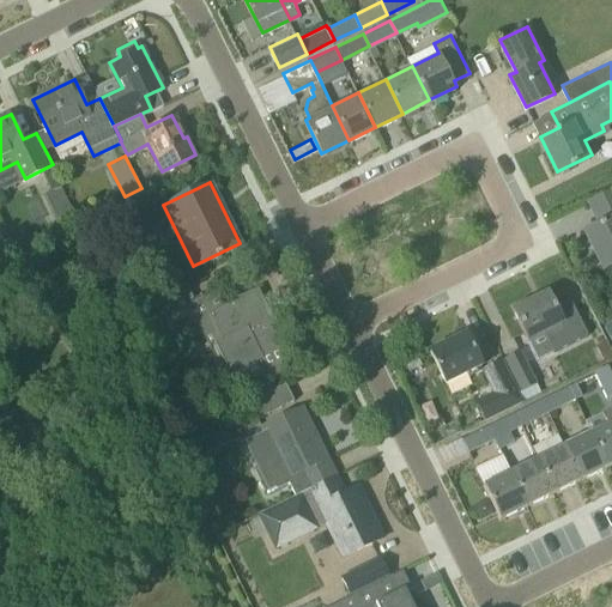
[(600,222),(586,229),(604,266),(611,261),(611,188),(589,199),(600,222)]
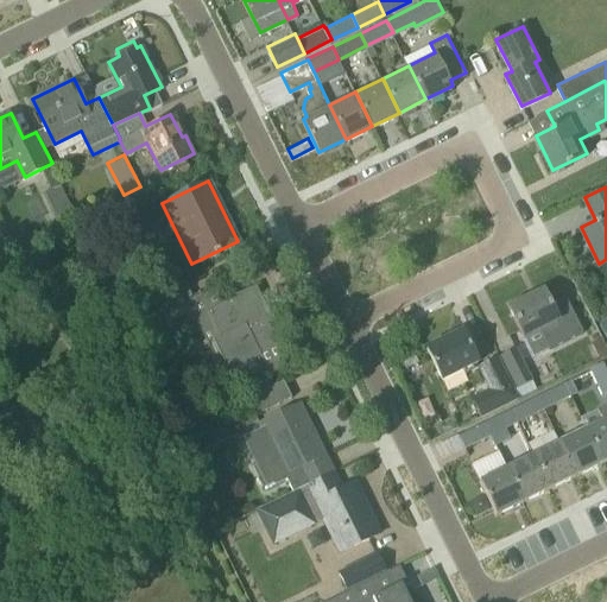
[(76,219),(68,200),(54,207),(62,225),(76,219)]
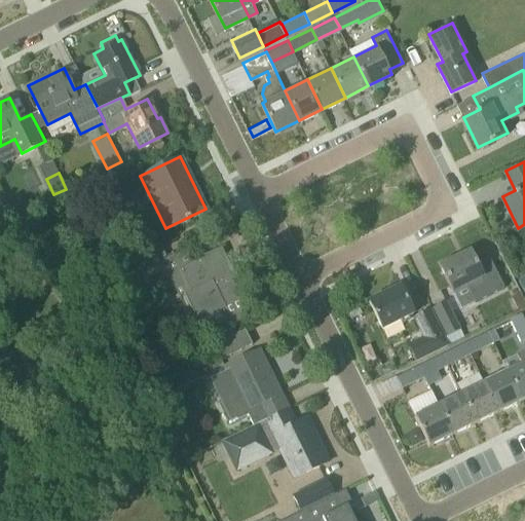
[(133,254),(139,266),(139,267),(164,255),(166,254),(159,240),(133,254)]
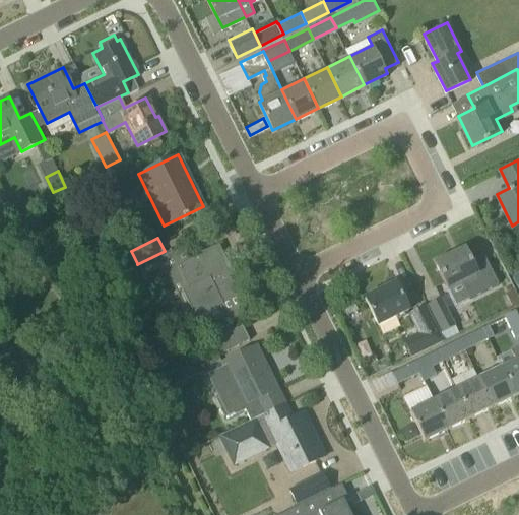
[(239,312),(236,305),(249,299),(229,258),(224,260),(221,254),(223,250),(218,241),(203,249),(203,250),(177,263),(187,285),(182,287),(200,324),(224,313),(226,318),(229,318),(232,317),(234,316),(237,314),(239,312)]
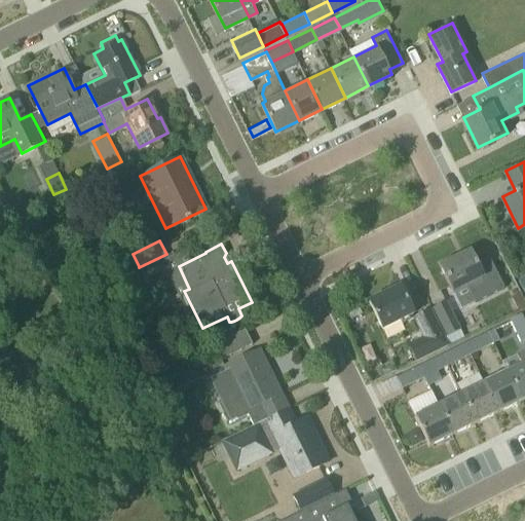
[(443,262),(441,263),(454,291),(469,284),(476,298),(490,291),(483,275),(470,249),(455,256),(450,254),(444,257),(443,262)]
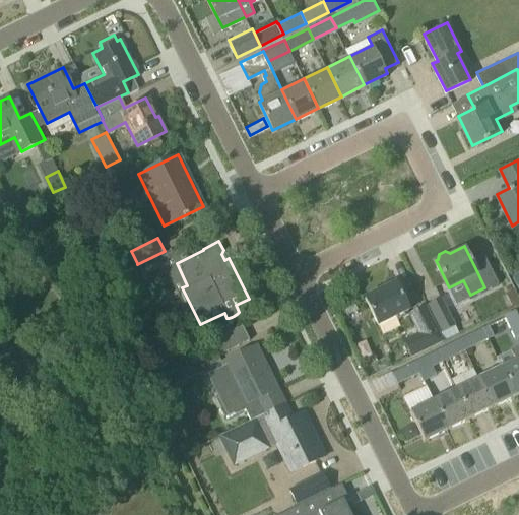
[(154,275),(171,267),(163,252),(137,264),(137,263),(128,268),(131,294),(157,280),(154,275)]
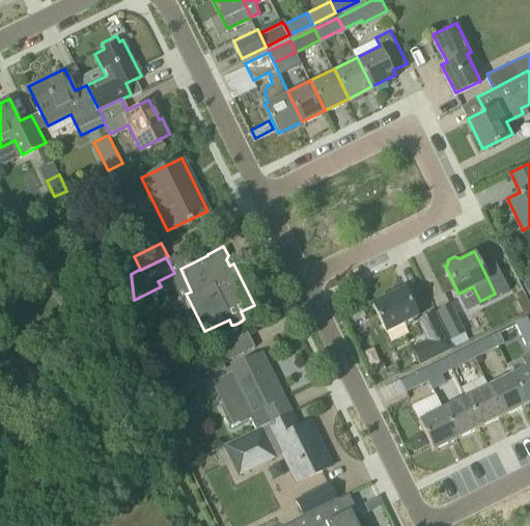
[(372,301),(386,329),(417,314),(403,286),(372,301)]
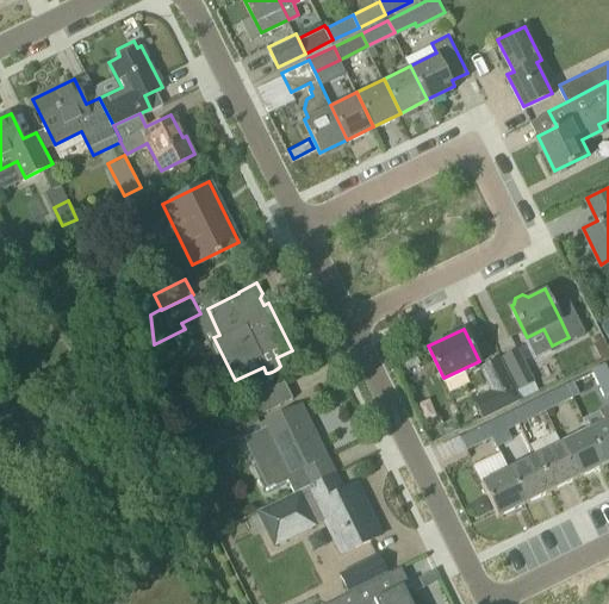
[(517,385),(516,386),(521,396),(539,387),(519,344),(502,353),(517,385)]
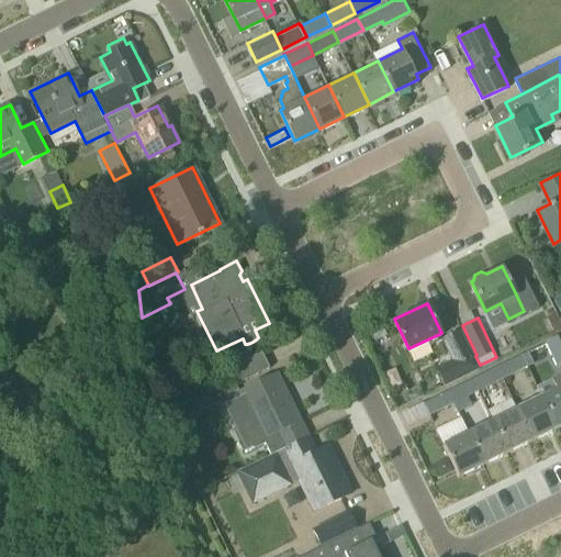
[(383,321),(363,331),(368,341),(388,331),(383,321)]
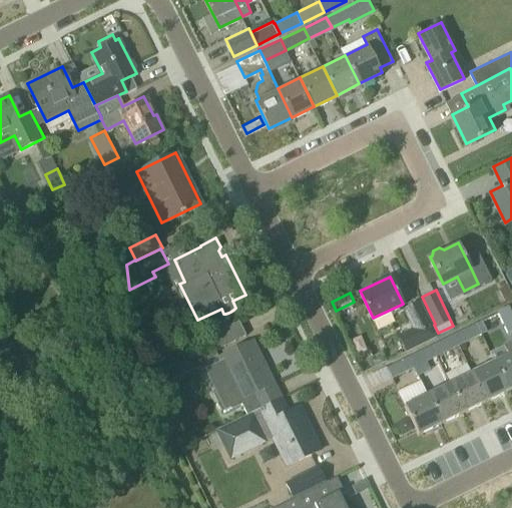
[(434,325),(421,298),(403,307),(412,326),(398,333),(406,350),(438,333),(434,325)]
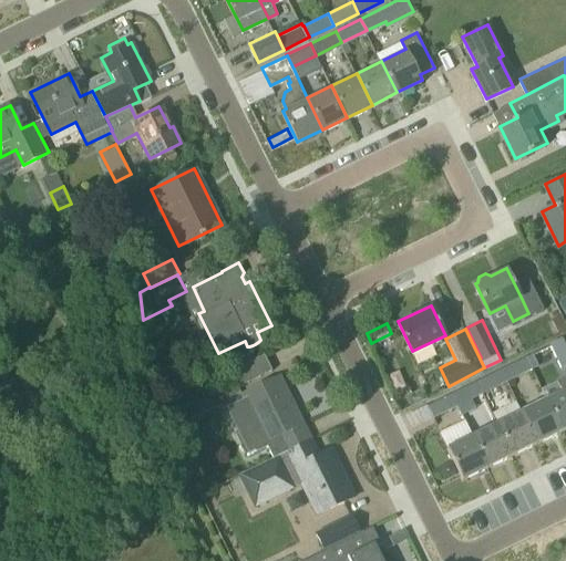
[(562,365),(565,362),(565,342),(562,334),(549,340),(562,365)]
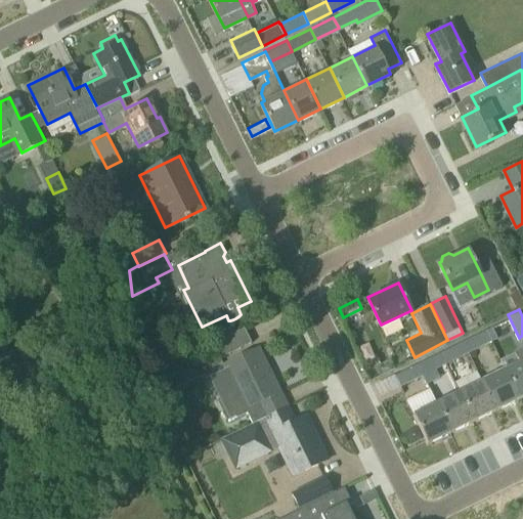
[(492,325),(486,328),(491,339),(497,336),(492,325)]
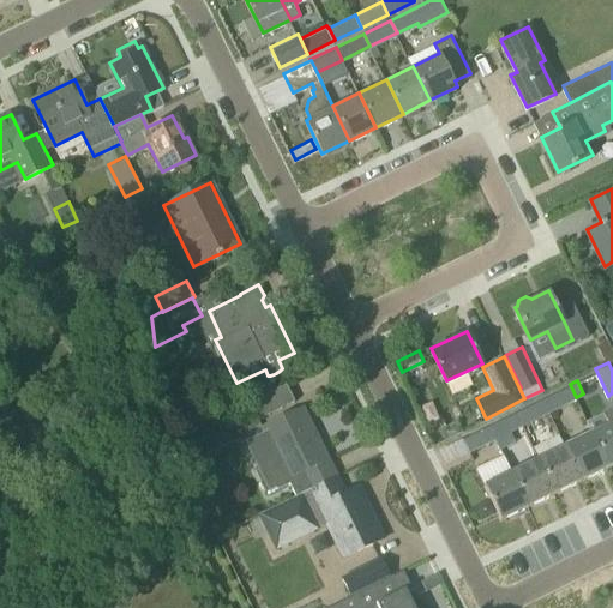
[(570,384),(542,397),(550,410),(576,397),(570,384)]
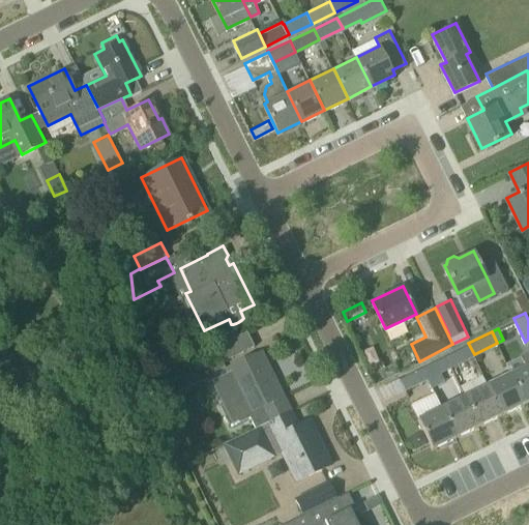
[(468,343),(445,354),(450,366),(474,354),(468,343)]
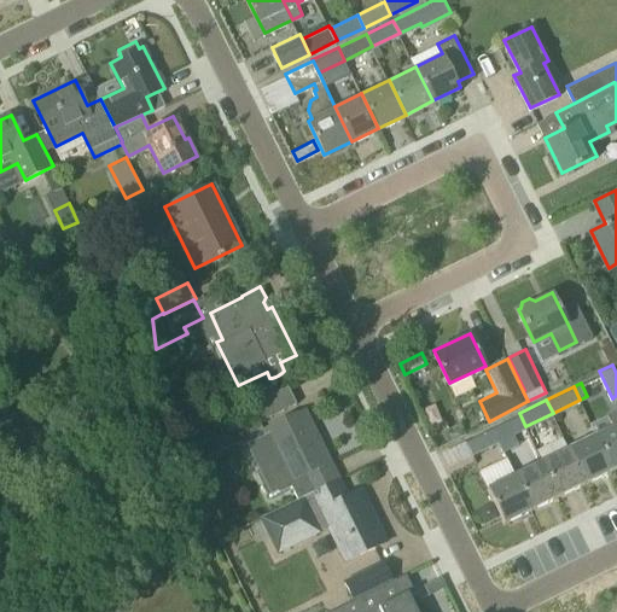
[(302,474),(309,490),(338,476),(330,459),(329,459),(304,407),(262,427),(289,481),(302,474)]
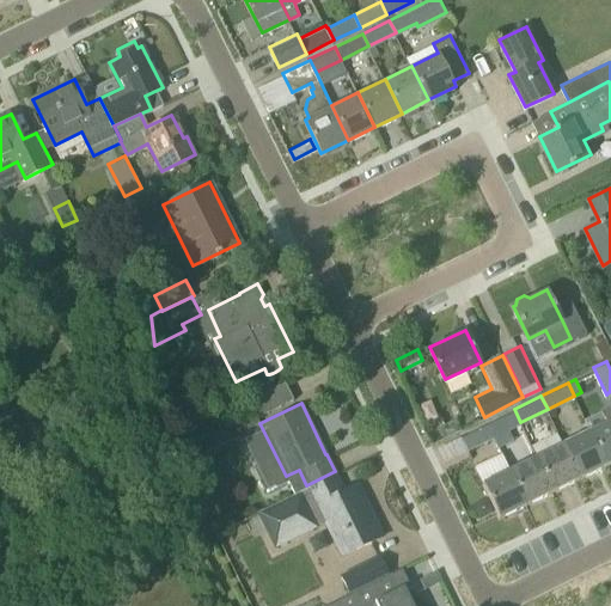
[(585,417),(591,429),(608,463),(610,460),(610,404),(599,409),(600,409),(585,417)]
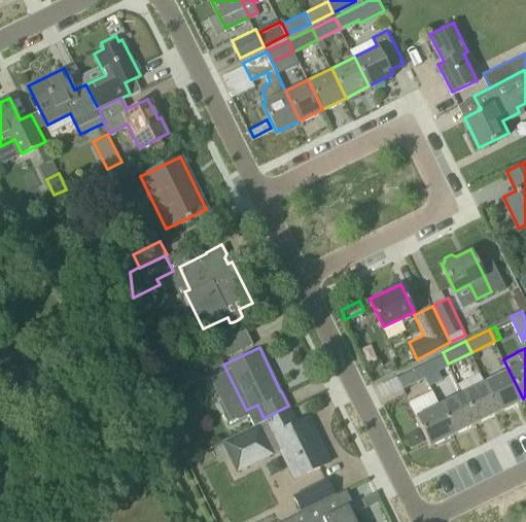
[(443,352),(421,363),(425,373),(425,374),(429,383),(442,377),(437,369),(448,363),(443,352)]
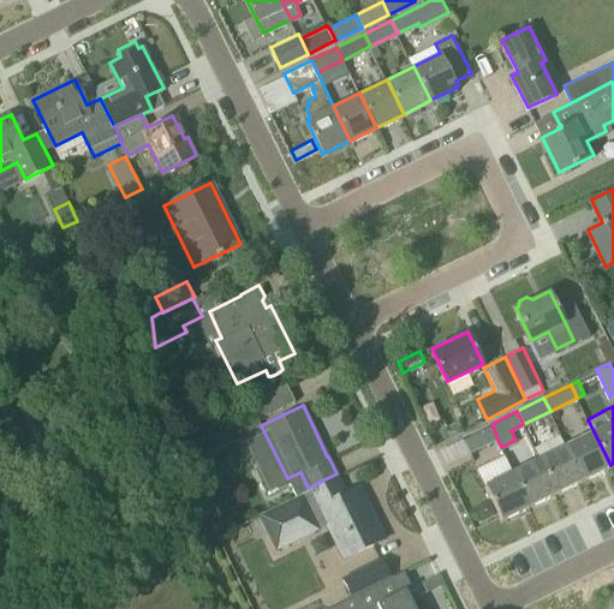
[(496,435),(492,424),(464,439),(469,449),(496,436),(496,435)]
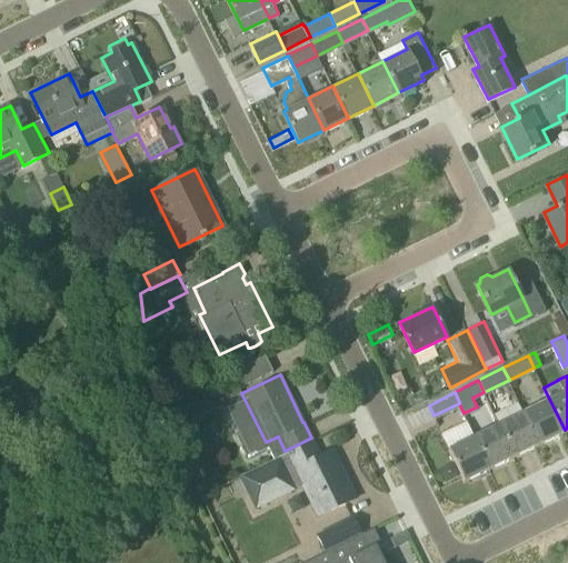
[(549,399),(525,411),(539,442),(565,430),(549,399)]
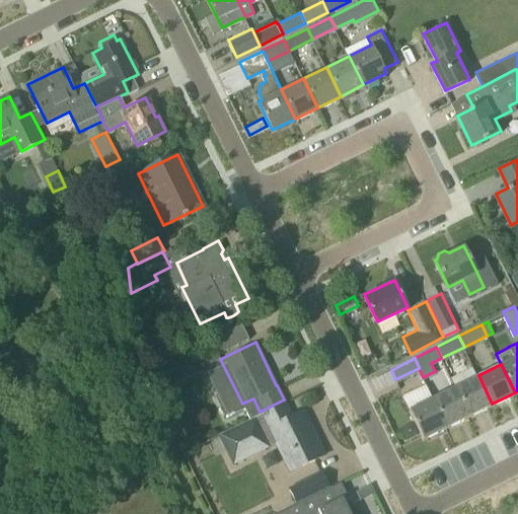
[(478,375),(455,385),(469,415),(492,404),(478,375)]
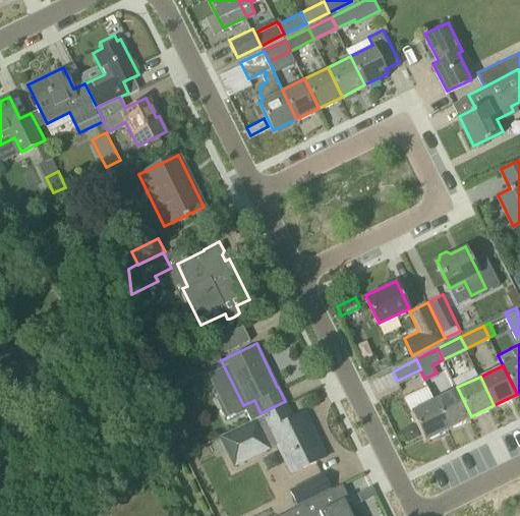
[(457,387),(435,398),(449,427),(471,416),(457,387)]
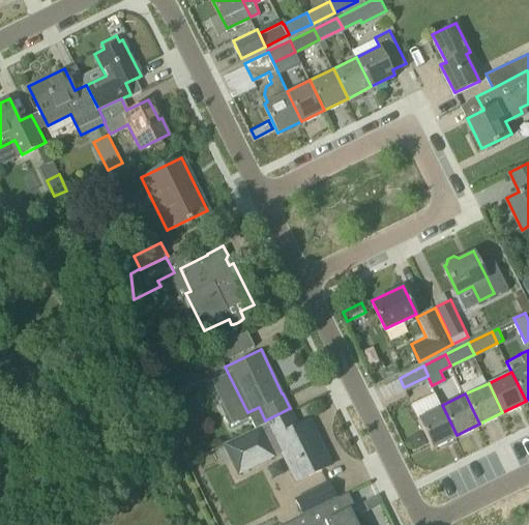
[(457,435),(442,405),(418,417),(432,446),(457,435)]
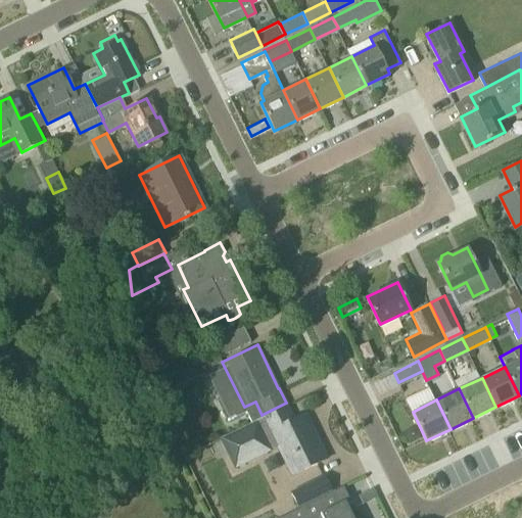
[(286,403),(262,415),(263,415),(220,436),(235,466),(278,444),(292,473),(327,456),(305,412),(293,418),(286,403)]
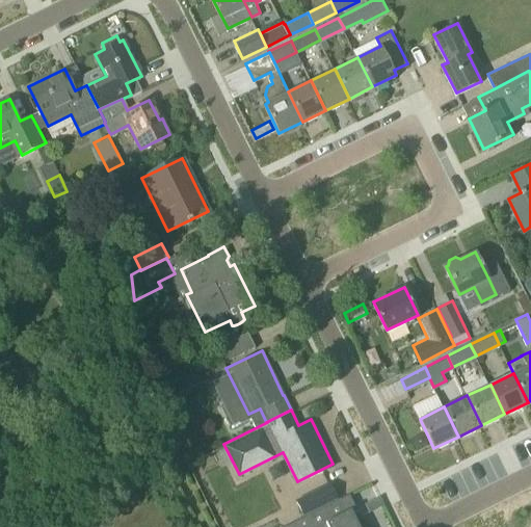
[(303,512),(337,496),(329,482),(296,499),(303,512)]
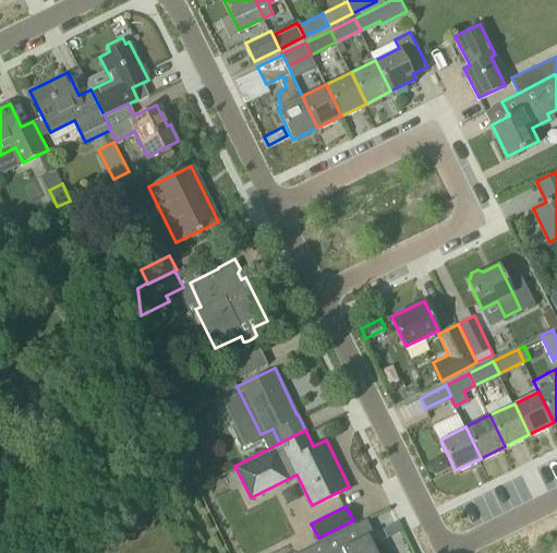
[(376,552),(368,536),(374,533),(366,517),(291,552),(376,552)]
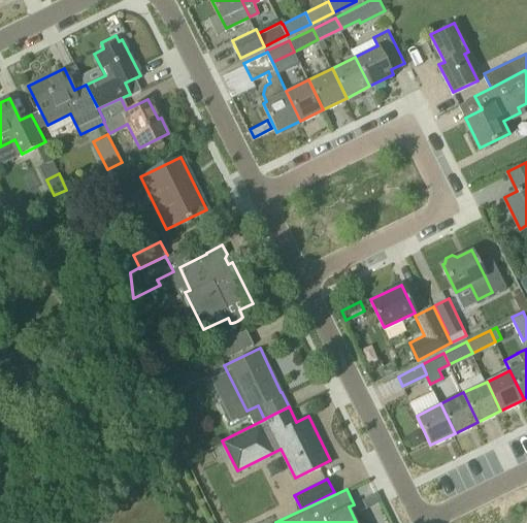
[(374,492),(362,497),(366,505),(377,499),(374,492)]
